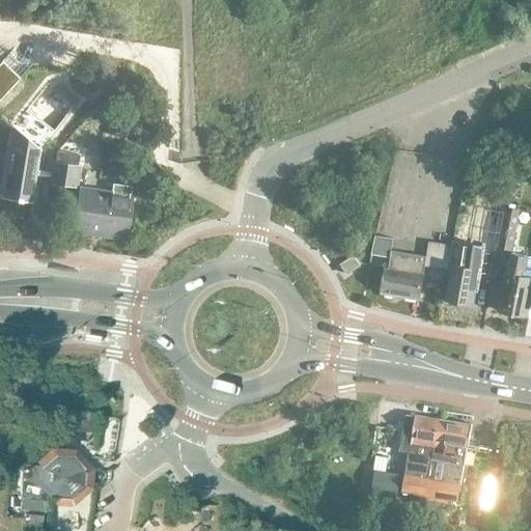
[(0,61),(0,99),(20,78),(1,61),(0,61)]
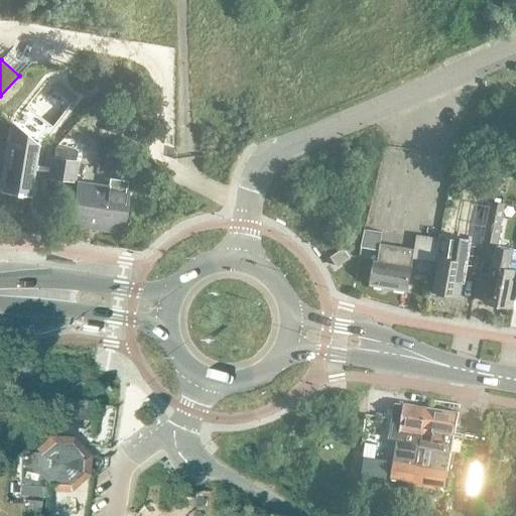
[(11,124),(0,188),(0,191),(0,192),(29,198),(29,197),(30,197),(38,144),(52,127),(25,105),(11,123),(11,124)]
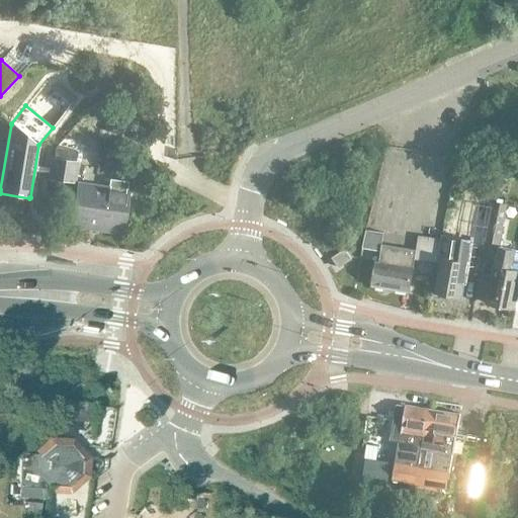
[(54,148),(53,157),(49,179),(72,183),(77,151),(54,148)]
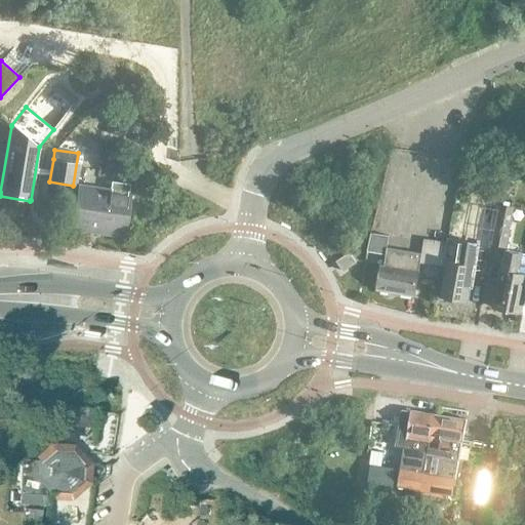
[(124,235),(131,196),(127,195),(129,187),(112,184),(110,194),(102,193),(102,192),(81,189),(78,205),(75,204),(72,227),(124,235)]
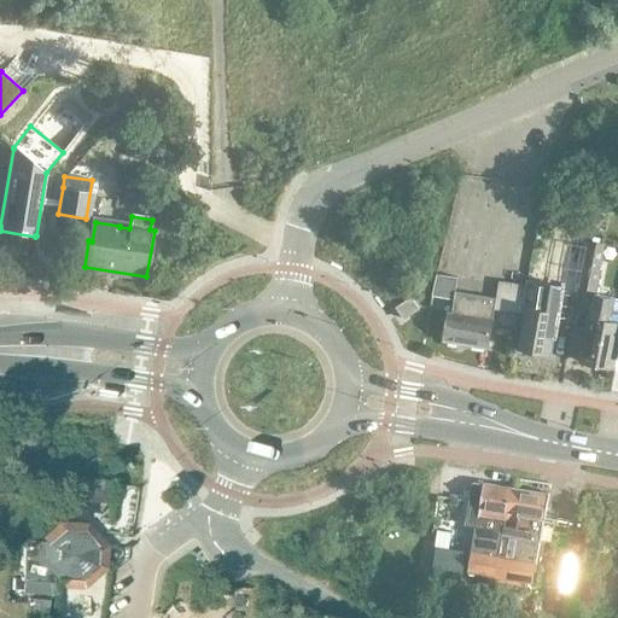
[(526,281),(522,307),(525,307),(526,307),(537,309),(557,313),(558,312),(575,315),(588,240),(567,235),(560,286),(526,281)]
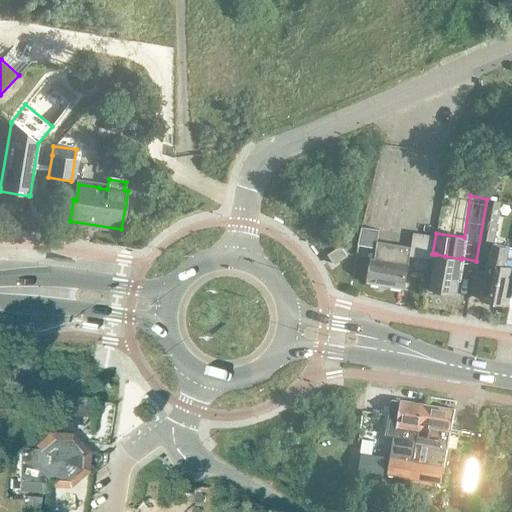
[(489,200),(485,221),(480,247),(492,249),(489,264),(487,263),(485,272),(487,272),(482,299),(508,304),(511,283),(511,247),(493,244),(497,223),(496,223),(500,202),(489,200)]
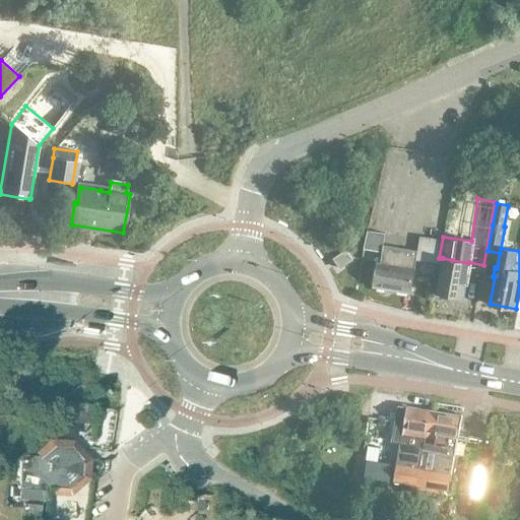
[(367,231),(363,248),(381,252),(380,262),(377,262),(373,286),(409,293),(411,284),(428,286),(436,238),(419,235),(385,229),(384,233),(367,231)]
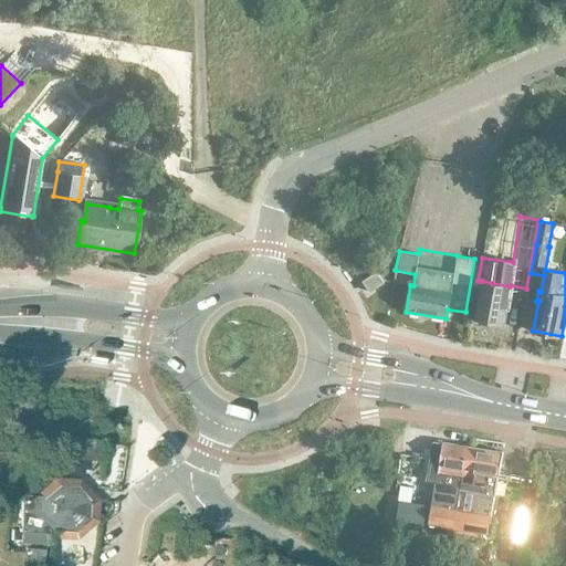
[(510,286),(492,283),(482,281),(475,322),(504,326),(511,285),(510,286)]
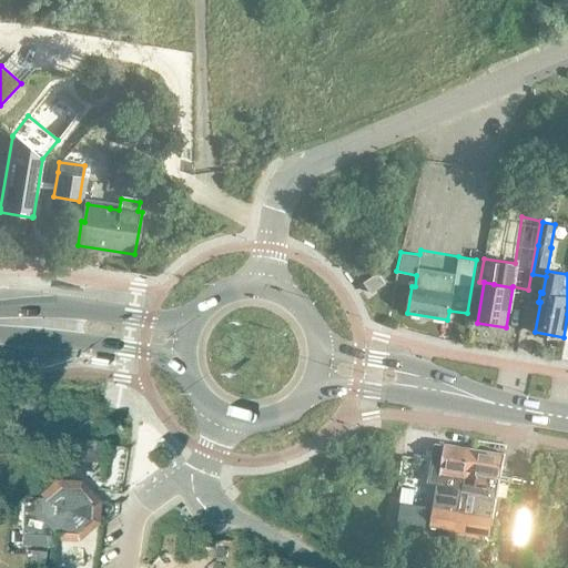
[(519,325),(530,327),(535,306),(525,303),(519,325)]
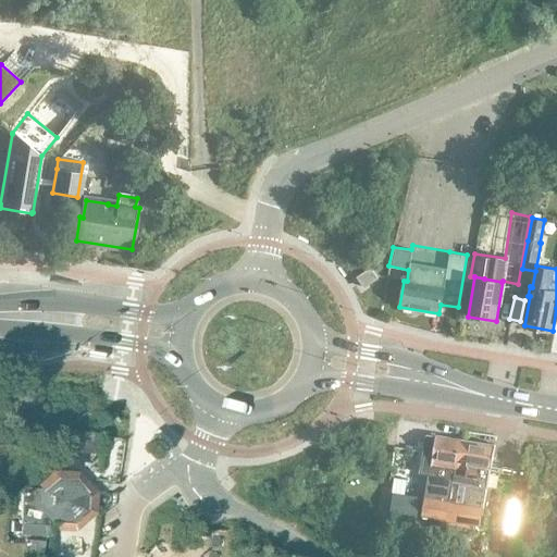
[(425,435),(419,473),(428,474),(421,516),(446,520),(449,500),(452,484),(459,440),(458,438),(435,435),(435,436),(425,435)]
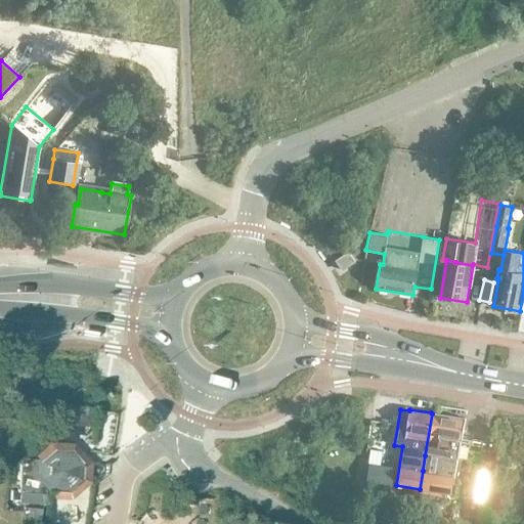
[(423,471),(420,489),(450,493),(455,459),(457,460),(465,419),(432,413),(425,455),(427,455),(427,454),(437,456),(435,473),(423,471)]
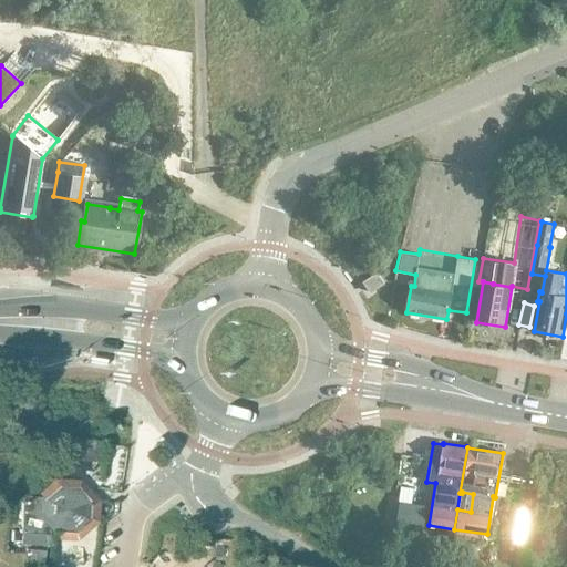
[(22,496),(21,534),(31,535),(31,543),(52,544),(52,540),(54,540),(78,542),(99,523),(100,500),(82,481),(57,480),(39,494),(42,498),(22,496)]
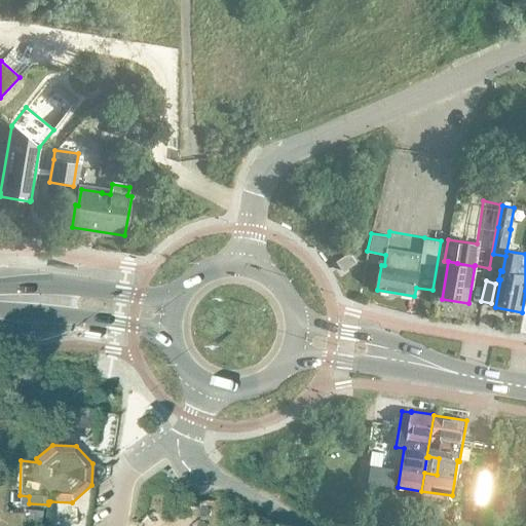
[(371,467),(368,485),(393,488),(396,471),(371,467)]
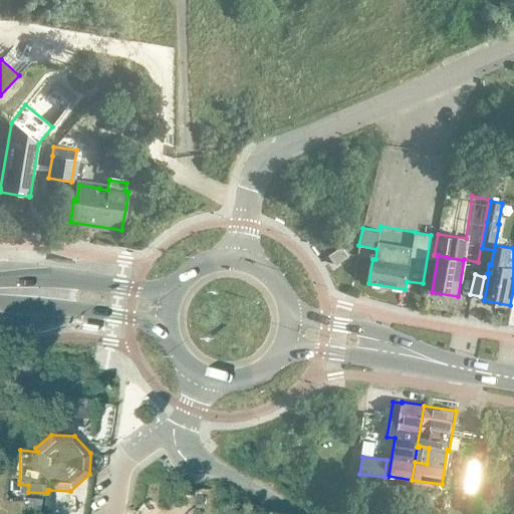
[(463,460),(458,485),(472,487),(477,463),(463,460)]
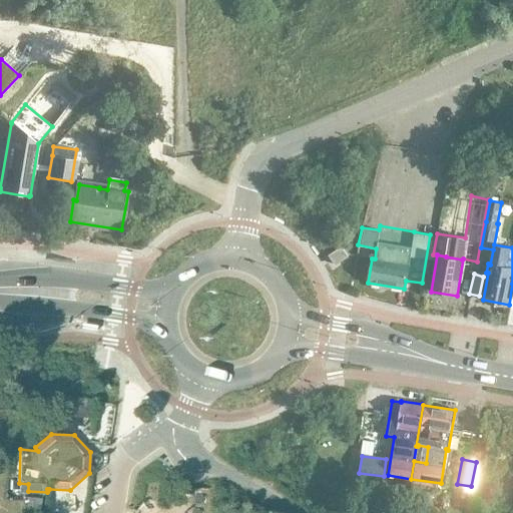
[(25,510),(40,511),(40,498),(26,498),(25,510)]
